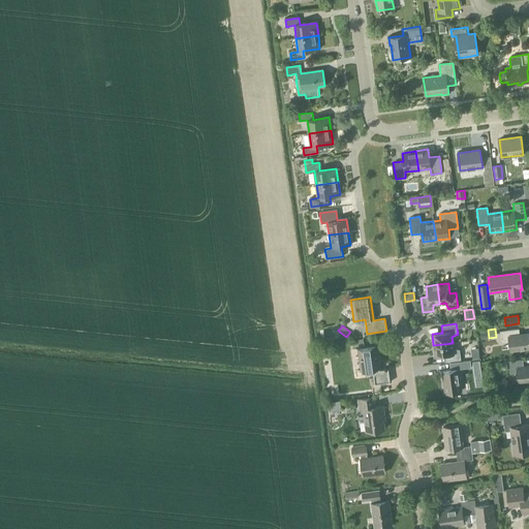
[(510,349),(528,346),(528,335),(528,334),(520,335),(519,329),(500,331),(501,343),(509,342),(510,349)]
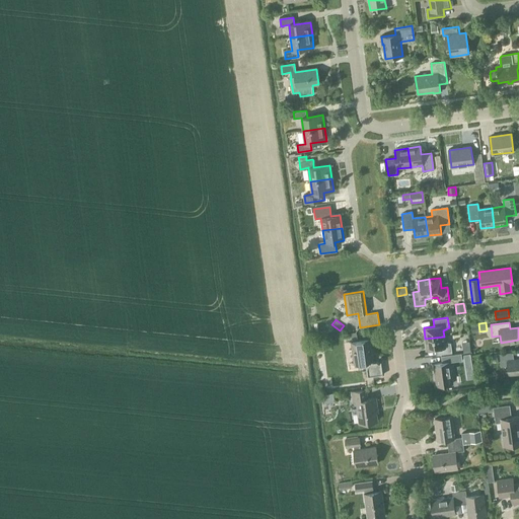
[(438,355),(452,353),(451,343),(444,343),(444,337),(425,339),(427,350),(437,349),(438,355)]
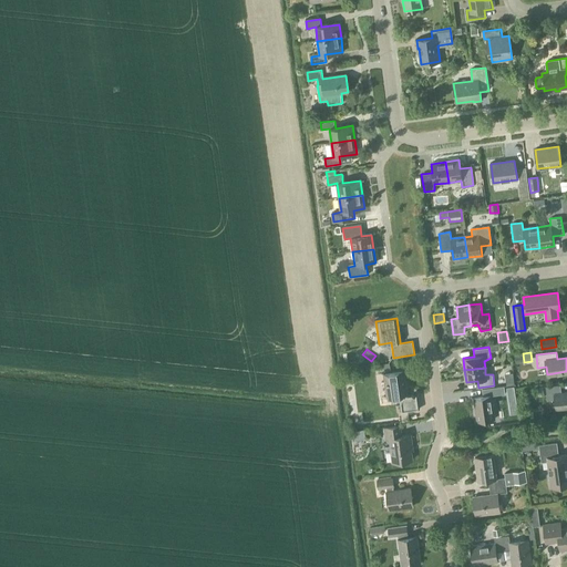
[(401,412),(420,409),(418,395),(406,397),(406,394),(408,394),(404,371),(383,373),(387,398),(400,395),(400,398),(399,398),(401,412)]
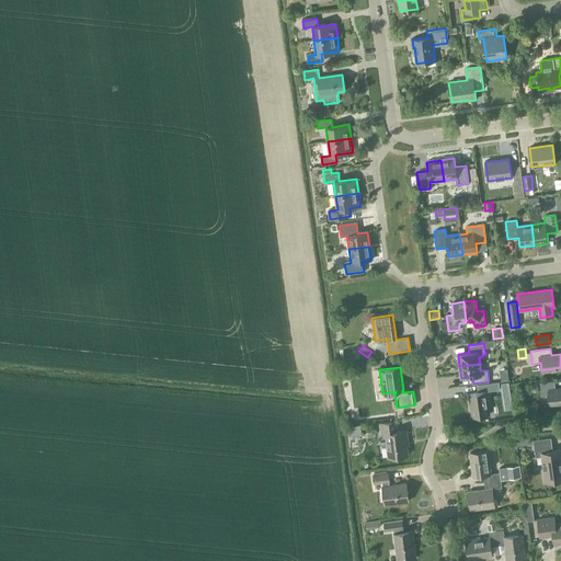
[(512,408),(508,381),(502,382),(505,409),(512,408)]
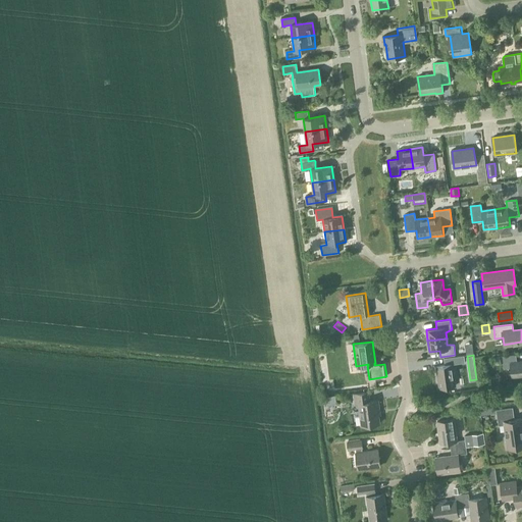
[(512,377),(521,375),(521,361),(517,362),(516,355),(503,356),(504,369),(511,368),(512,377)]
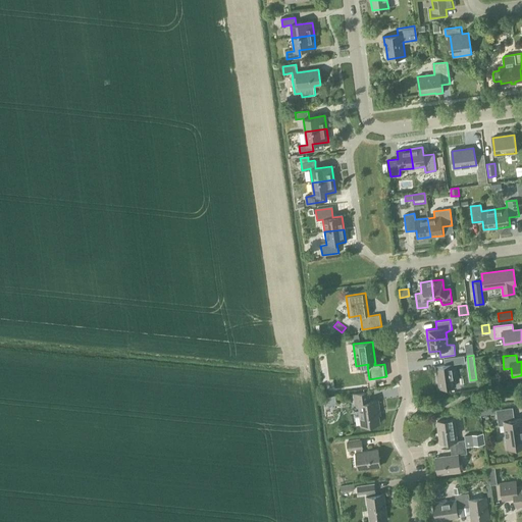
[(452,364),(465,363),(464,356),(444,358),(445,365),(436,366),(439,388),(455,385),(452,364)]
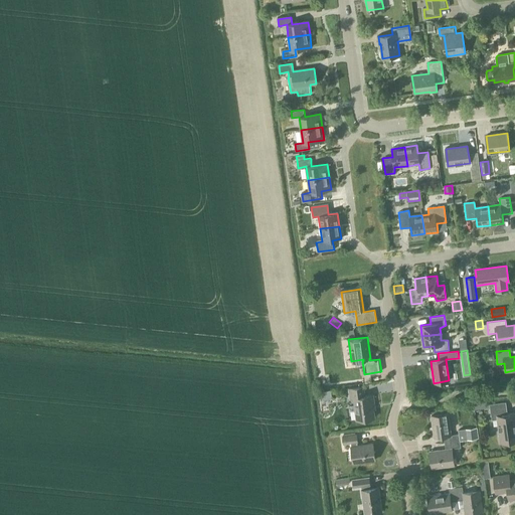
[(372,409),(374,408),(373,395),(365,396),(363,387),(348,388),(350,399),(354,398),(356,419),(373,417),(372,409)]
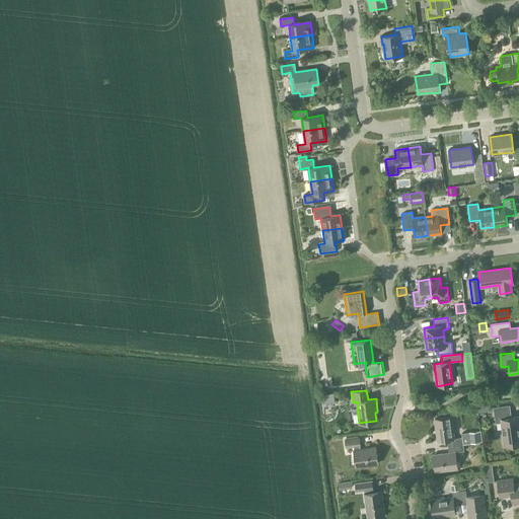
[(479,413),(489,412),(494,411),(494,408),(493,404),(478,406),(479,413)]
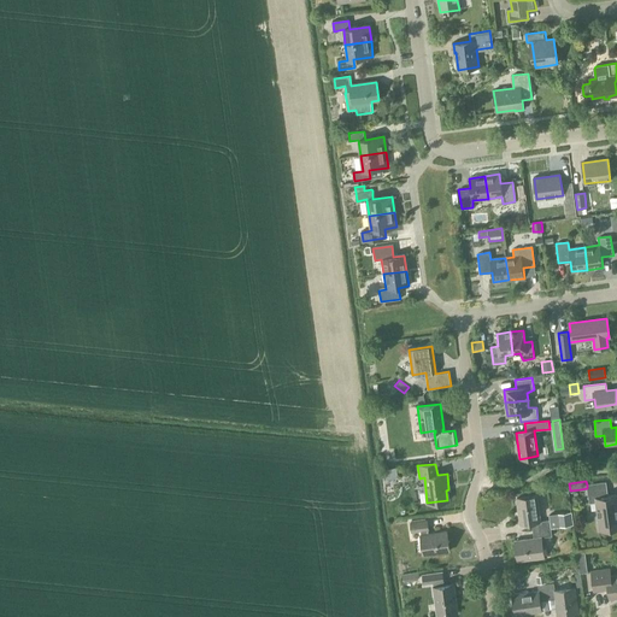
[(600,530),(616,527),(616,494),(607,495),(606,482),(587,485),(589,503),(597,501),(600,530)]
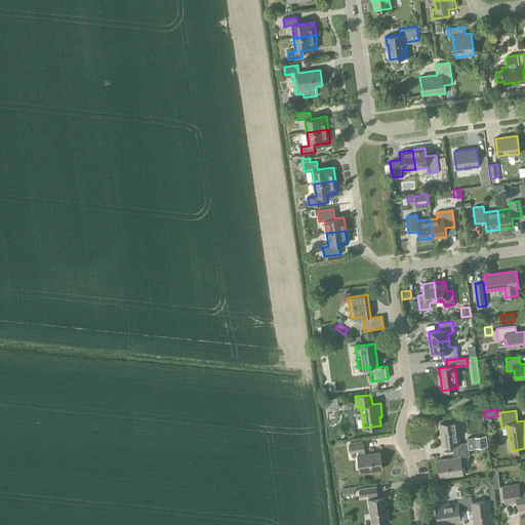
[(467,438),(468,442),(459,443),(456,421),(440,423),(443,446),(452,445),(453,451),(469,449),(487,447),(486,435),(467,438)]
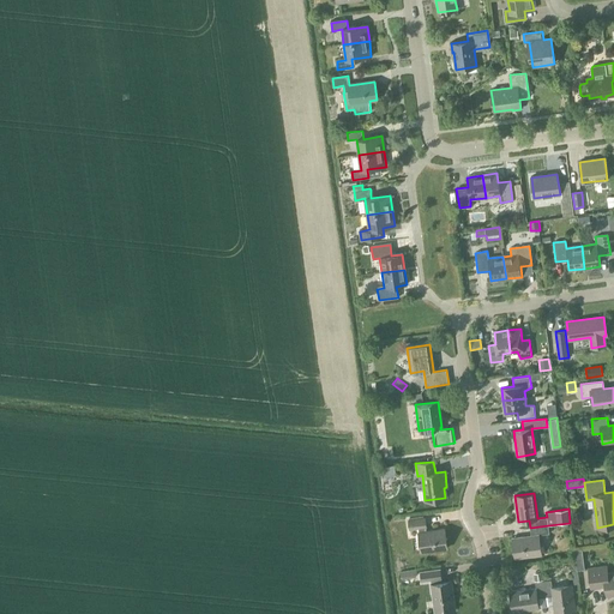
[(421,552),(447,548),(444,529),(426,531),(426,527),(425,518),(409,521),(410,529),(417,528),(419,533),(421,552)]
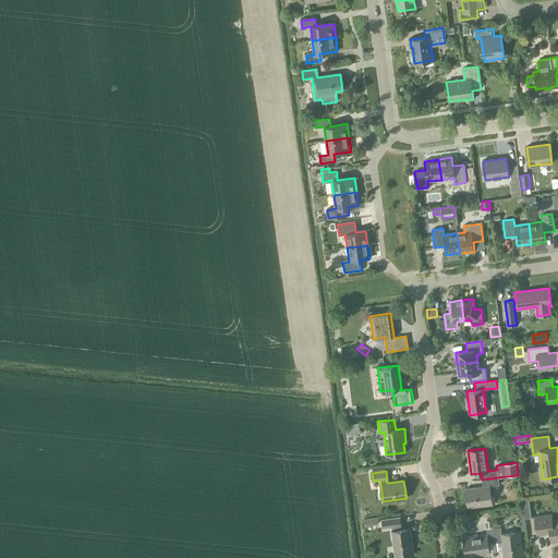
[(499,485),(498,477),(482,480),(483,487),(465,489),(469,507),(492,504),(489,486),(499,485)]
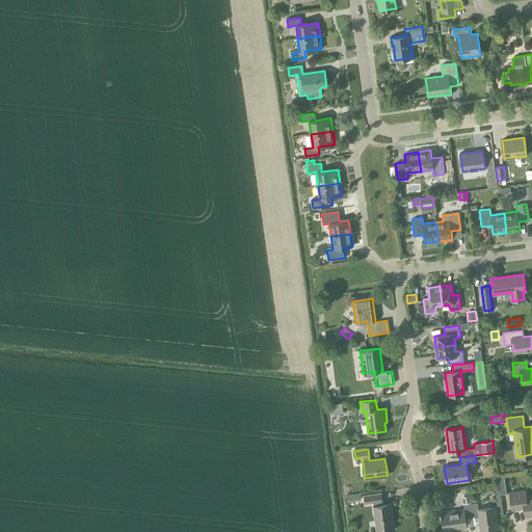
[(505,476),(498,477),(500,494),(507,493),(505,476)]
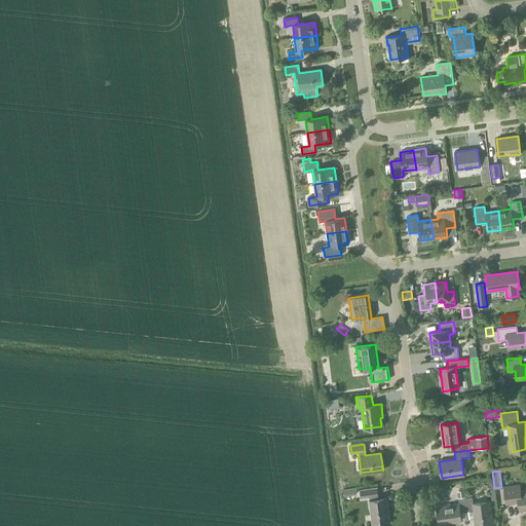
[(520,510),(525,509),(525,490),(521,491),(520,485),(503,487),(506,503),(519,501),(520,510)]
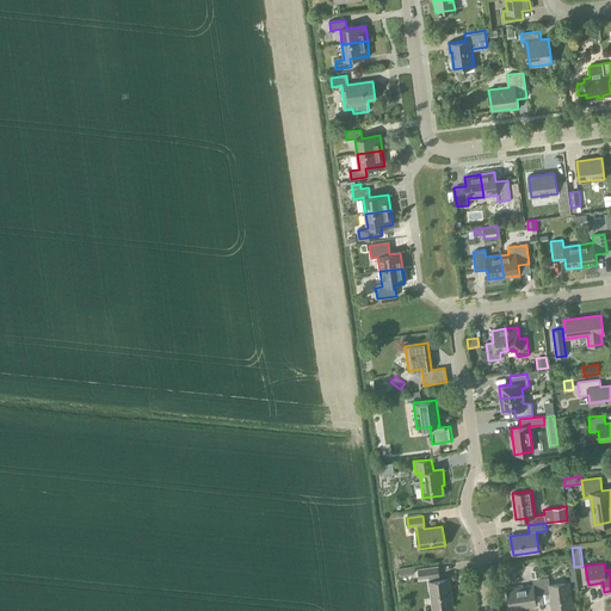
[(432,610),(454,606),(449,579),(438,580),(438,575),(439,575),(437,566),(419,568),(420,578),(429,576),(432,610)]
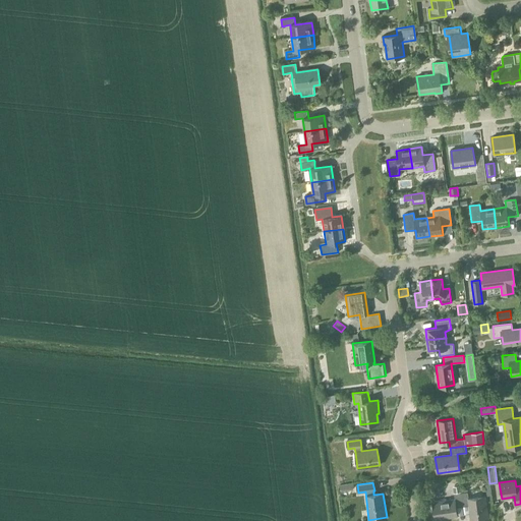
[(471,520),(487,518),(484,496),(468,499),(467,493),(461,494),(462,506),(469,505),(471,520)]
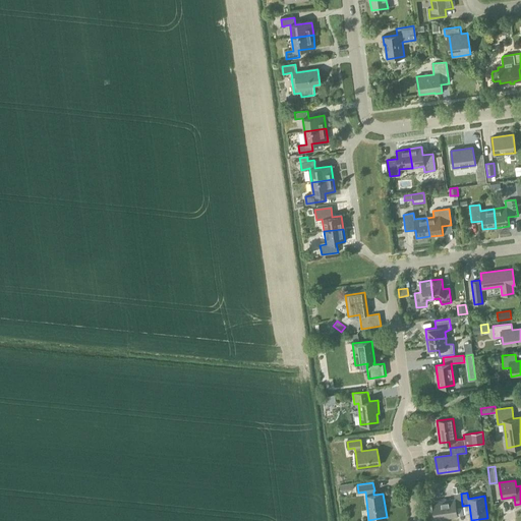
[(456,507),(462,506),(461,494),(454,495),(455,500),(432,503),(435,519),(457,516),(456,507)]
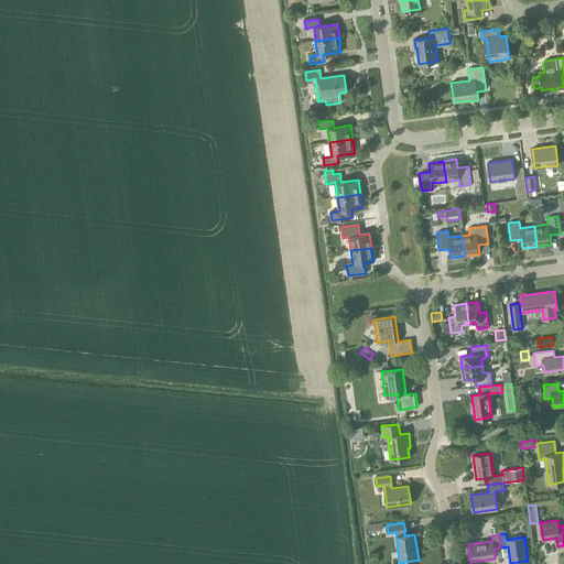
All buildings are outlined.
